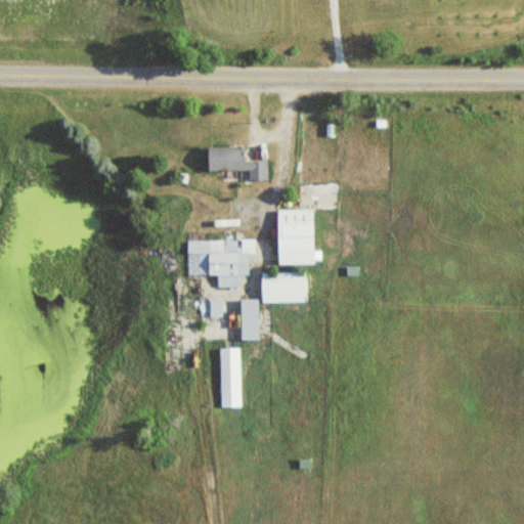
[(245,145),(208,146),(209,170),(249,170),(249,179),(268,179),(268,160),(245,160),(245,145)]
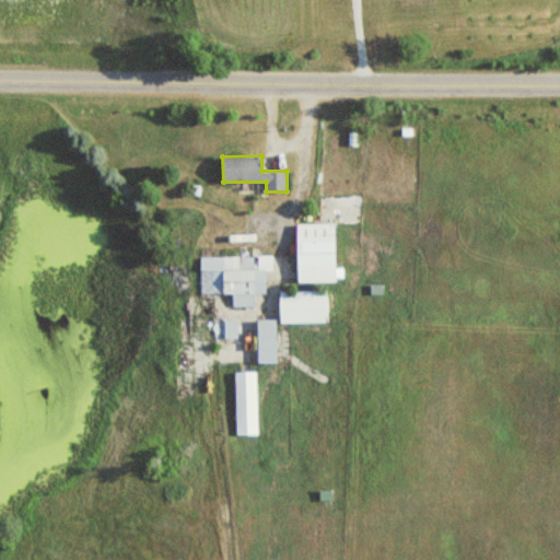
[(345,281),(343,267),(335,267),(335,223),(296,223),(298,281),(345,281)]
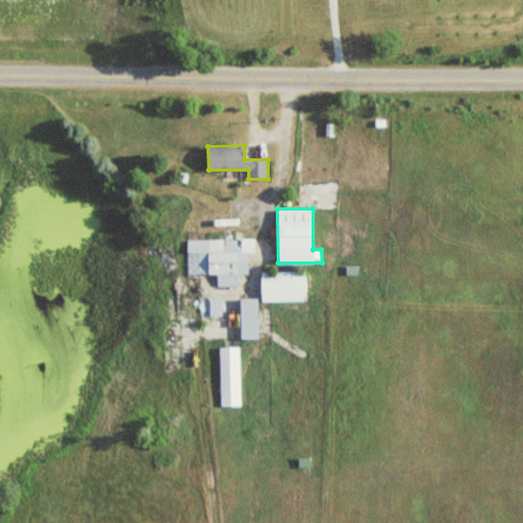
[(188,239),(188,274),(219,274),(219,285),(238,284),(238,273),(248,273),(248,250),(253,250),(253,238),(240,239),(188,239)]
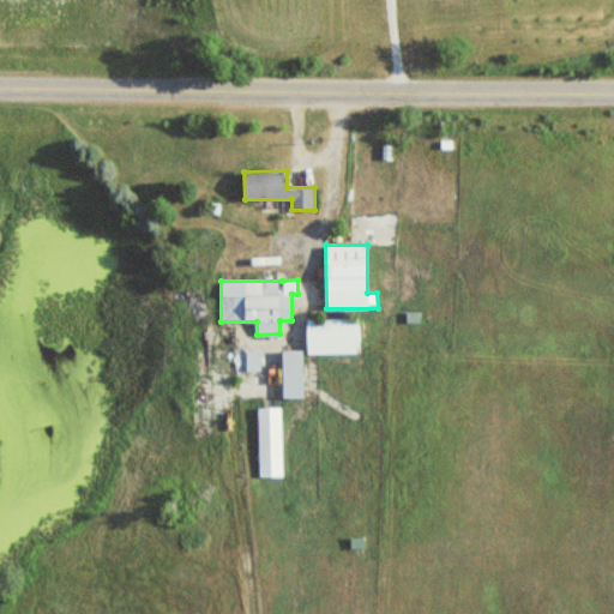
[(308,318),(308,353),(360,353),(360,318),(308,318)]
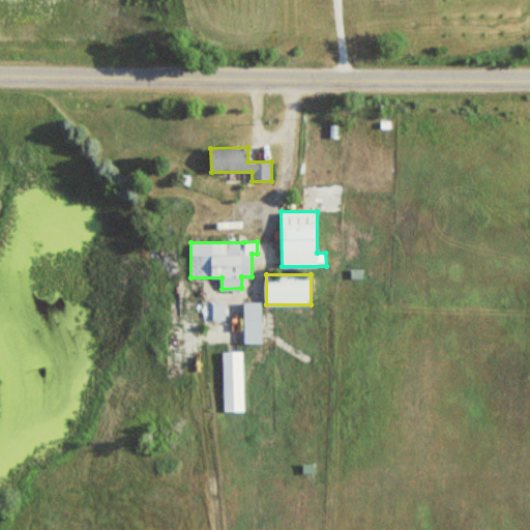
[(262,344),(262,302),(244,302),(244,344),(262,344)]
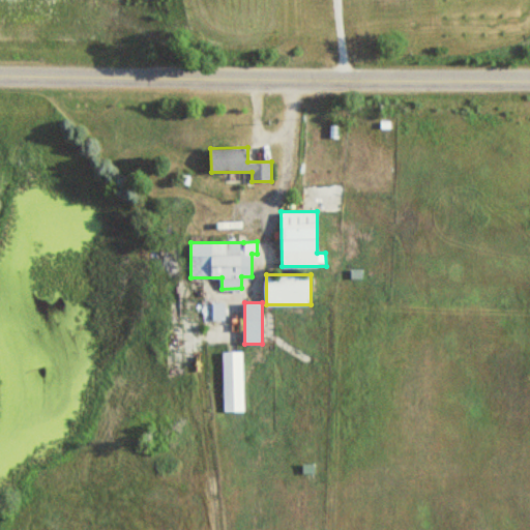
[(224,411),(244,411),(244,351),(224,351),(224,411)]
